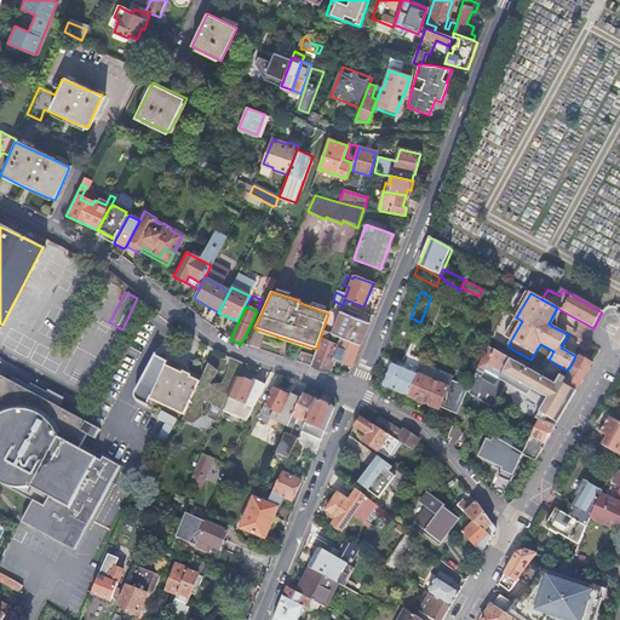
[(340,313),(332,334),(360,345),(368,323),(356,319),(357,315),(339,308),(338,311),(340,313)]
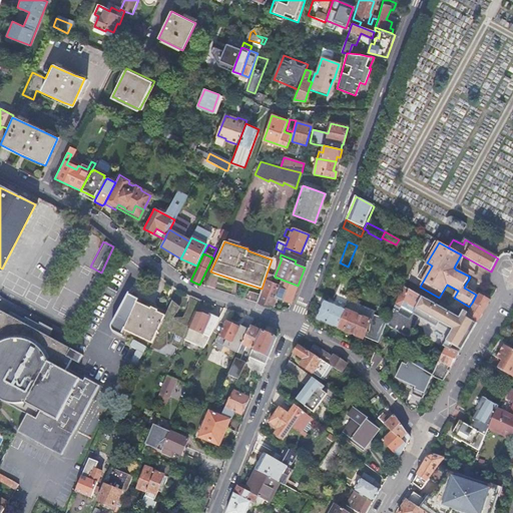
[(464,257),(461,254),(454,268),(456,270),(464,257)]
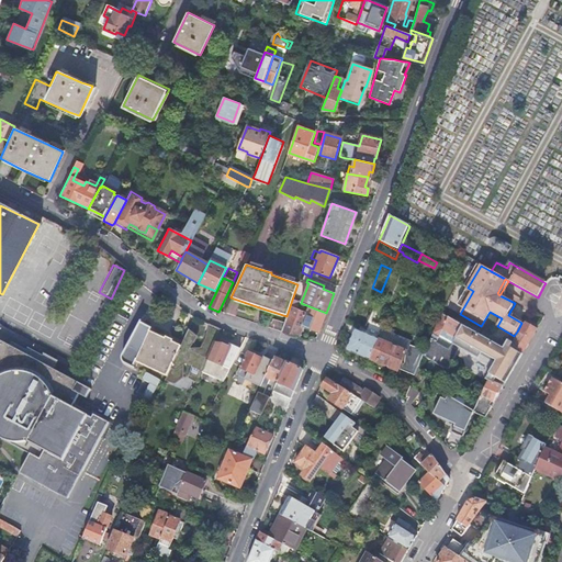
[(287,316),(281,333),(296,338),(301,325),(318,333),(326,313),(301,303),(292,300),(287,316)]
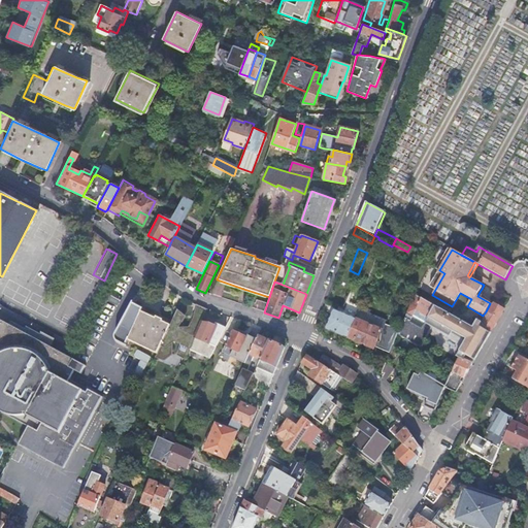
[(339,292),(349,296),(351,291),(341,286),(339,292)]
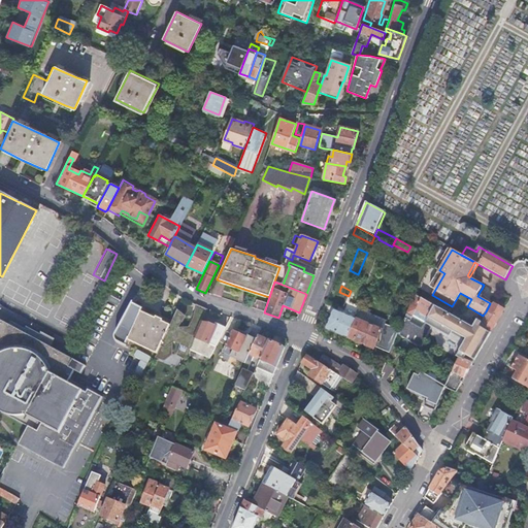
[(328,295),(325,302),(342,309),(349,296),(339,292),(336,298),(328,295)]
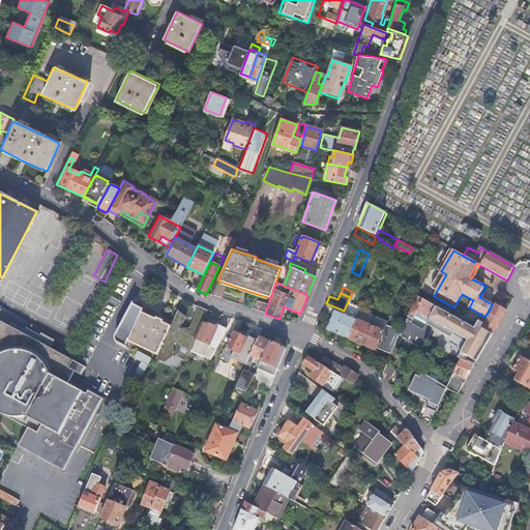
[(479,297),(492,304),(493,302),(491,301),(488,299),(486,297),(483,295),(481,293),(479,297)]
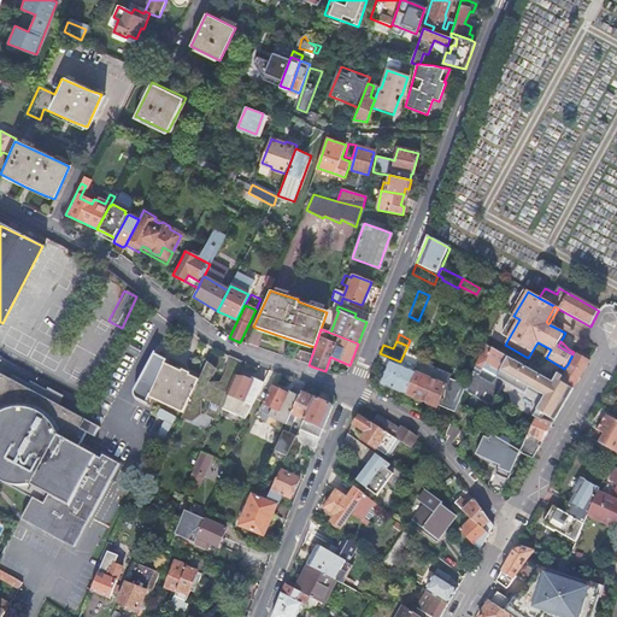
[(506,382),(526,394),(527,389),(532,393),(541,377),(516,363),(486,345),(476,365),(506,382)]
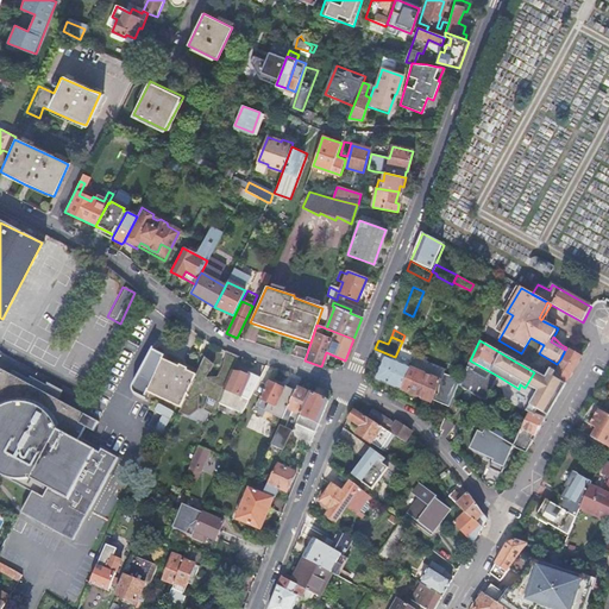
[(554,376),(566,384),(582,357),(570,350),(566,356),(563,355),(560,359),(563,360),(554,376)]
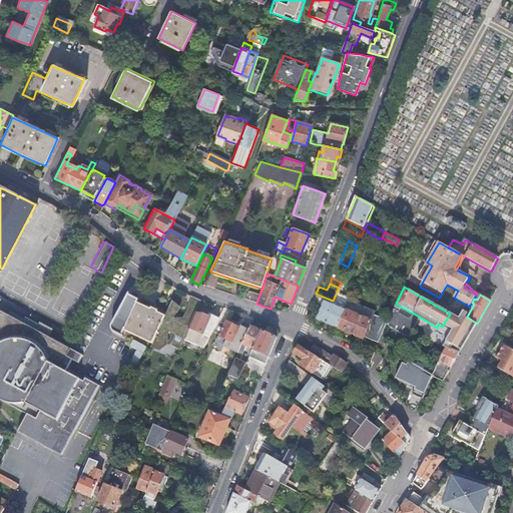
[(124,333),(151,346),(164,318),(156,314),(157,313),(150,310),(150,311),(136,305),(137,302),(127,298),(128,296),(127,296),(110,330),(111,332),(111,334),(112,335),(123,340),(123,339),(121,338),(124,333)]
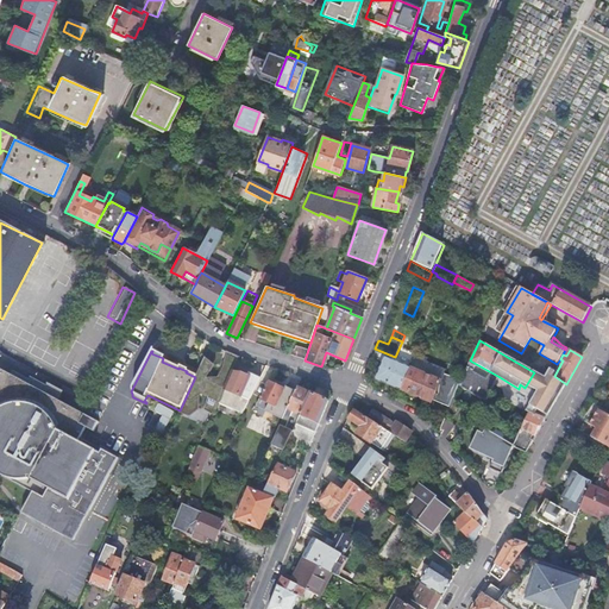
[(232,370),(237,358),(226,353),(221,369),(215,380),(217,380),(226,384),(231,372),(232,370)]
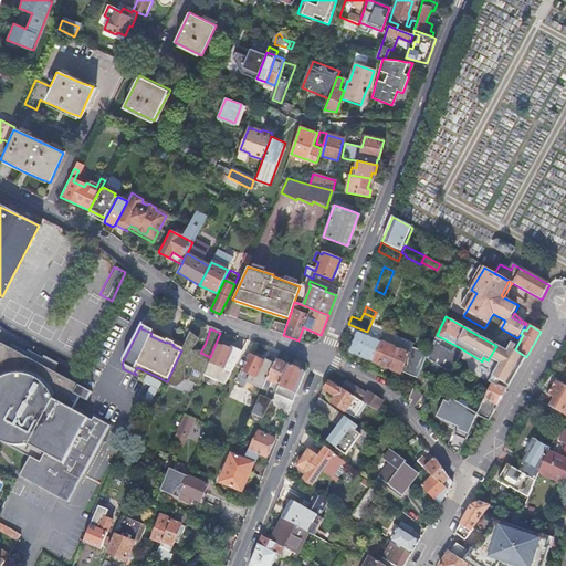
[(189,380),(198,385),(207,364),(210,357),(201,353),(200,353),(190,353),(197,343),(198,341),(189,333),(188,336),(181,350),(168,380),(167,381),(166,385),(175,388),(182,380),(184,369),(187,368),(192,370),(189,380)]
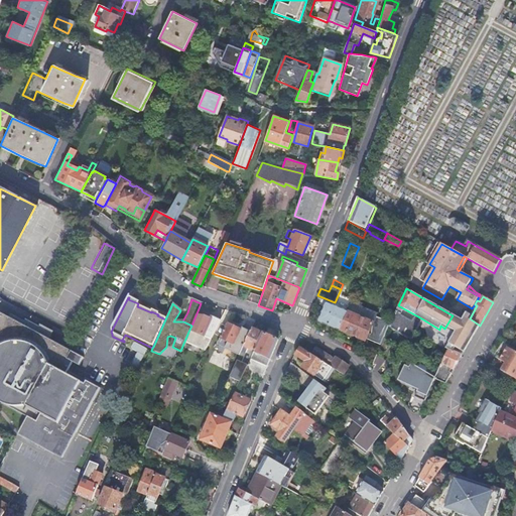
[(319,321),(340,331),(348,313),(327,304),(319,321)]
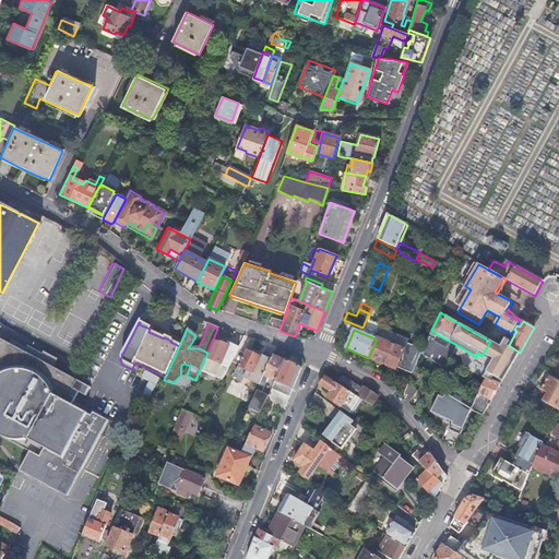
[(431,331),(423,352),(423,353),(445,366),(459,346),(431,331)]
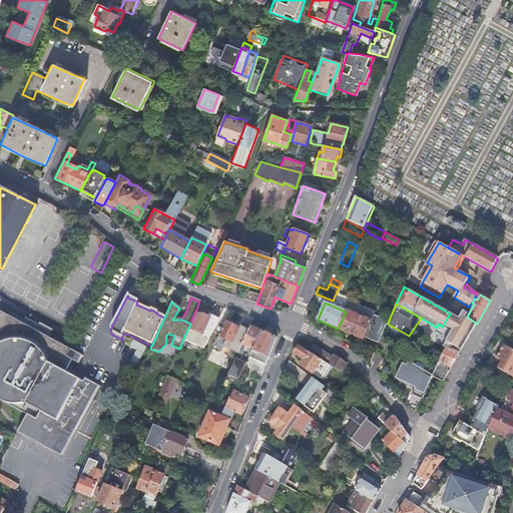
[(346,312),(338,329),(370,343),(370,342),(379,345),(388,324),(388,323),(380,319),(349,305),(346,312)]
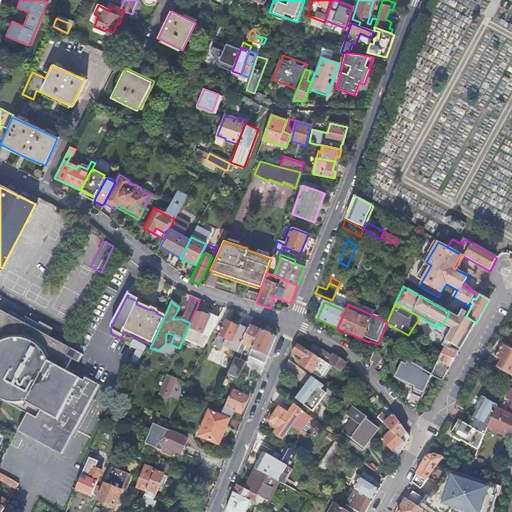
[(461,350),(476,323),(466,316),(468,313),(463,310),(459,319),(449,313),(441,326),(451,332),(442,347),(444,347),(449,349),(452,345),(461,350)]
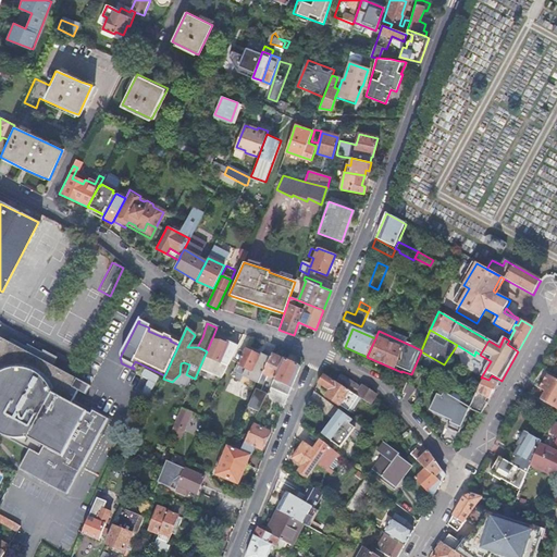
[(66,497),(98,438),(108,421),(73,401),(77,393),(85,396),(89,387),(70,378),(52,368),(58,360),(42,351),(40,354),(26,346),(25,348),(11,341),(9,344),(0,339),(0,436),(1,437),(28,452),(19,471),(66,497)]
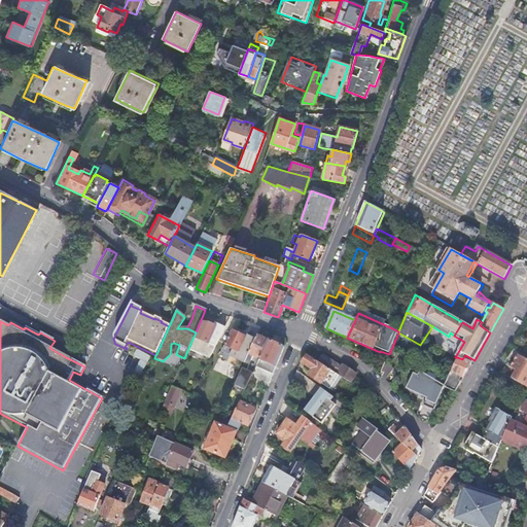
[(200,322),(192,339),(214,348),(224,328),(217,325),(216,327),(208,323),(207,325),(200,322)]
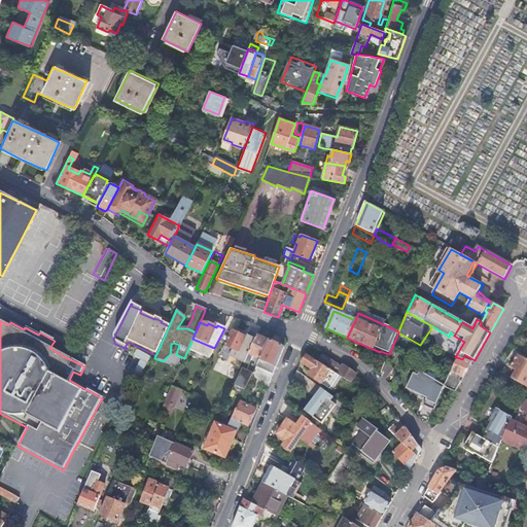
[(231,331),(221,352),(244,363),(256,339),(247,335),(245,339),(231,331)]
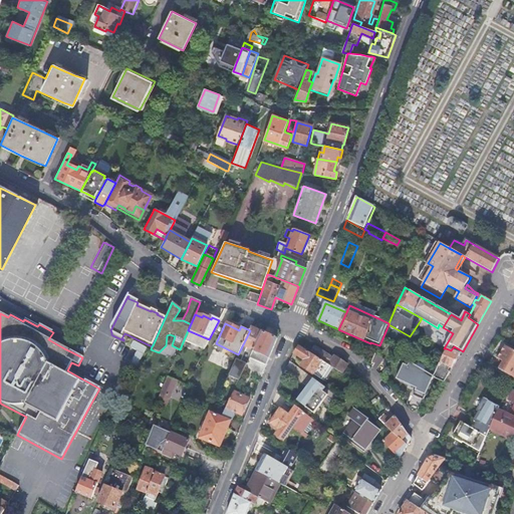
[(250,330),(238,354),(237,356),(228,375),(238,379),(239,379),(244,369),(249,358),(252,351),(262,332),(251,327),(250,330)]
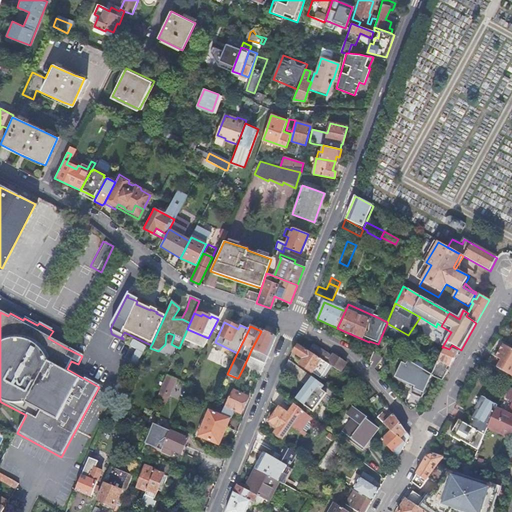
[(276,337),(261,331),(251,350),(248,357),(265,364),(273,344),(276,337)]
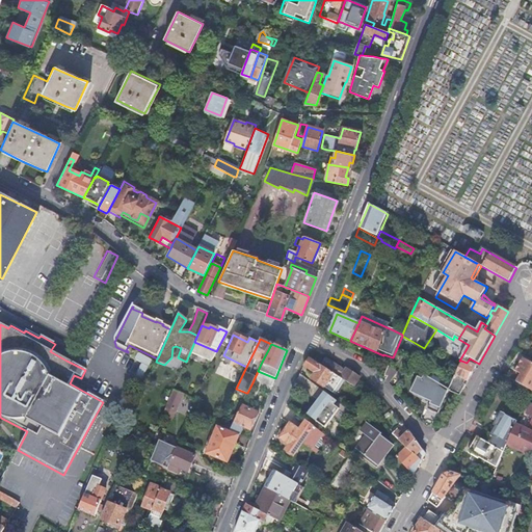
[(314,353),(310,360),(319,366),(322,358),(314,353)]
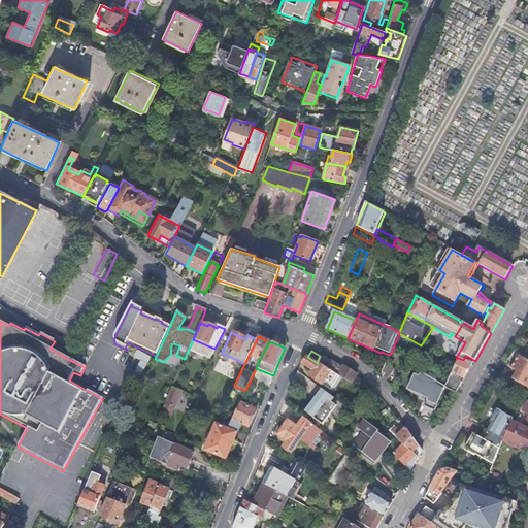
[(521,362),(524,357),(519,354),(516,359),(521,362)]
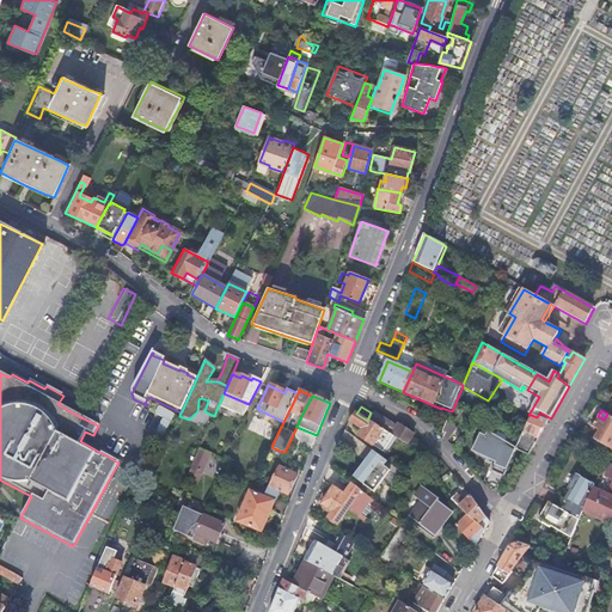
[(367,421),(356,414),(352,423),(363,432),(359,438),(372,446),(381,430),(367,421)]
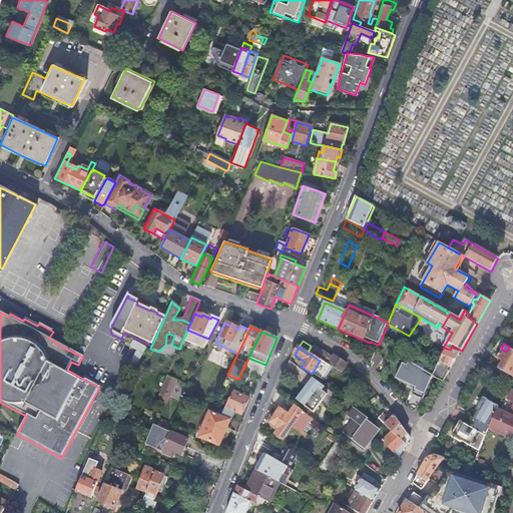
[(329,365),(333,359),(313,347),(310,352),(329,365)]
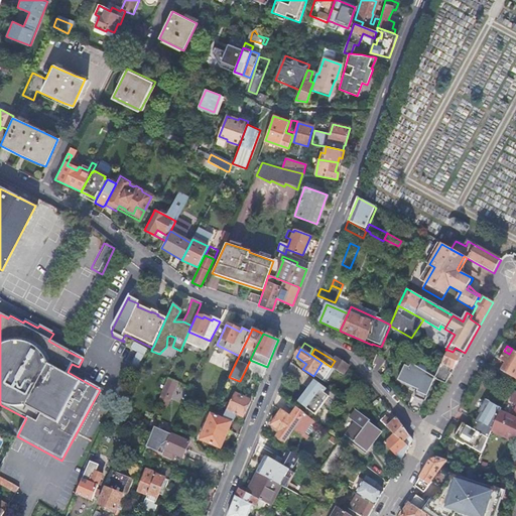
[(502,371),(515,378),(515,351),(512,349),(509,354),(504,351),(499,359),(507,363),(502,371)]
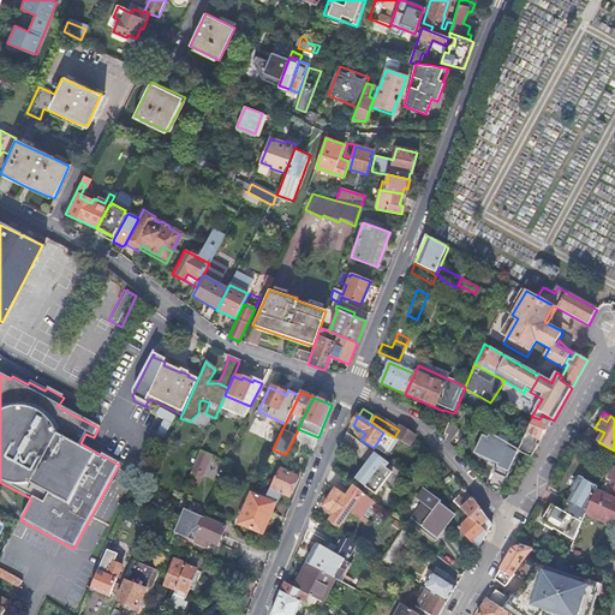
[(539,419),(533,417),(526,436),(519,451),(531,458),(542,441),(551,424),(539,419)]
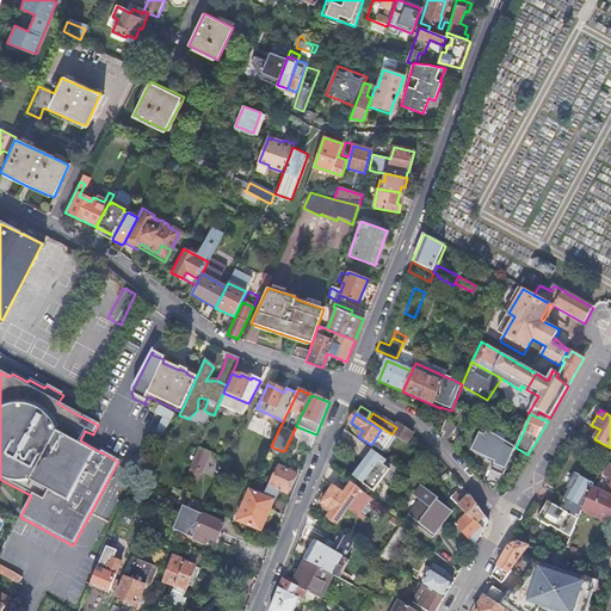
[(162,440),(171,424),(162,420),(154,437),(162,440)]
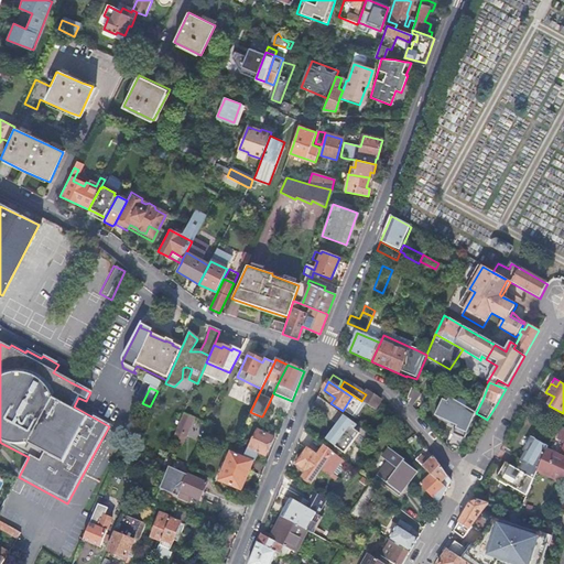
[(360,402),(375,411),(380,400),(367,392),(366,394),(361,401),(360,402)]
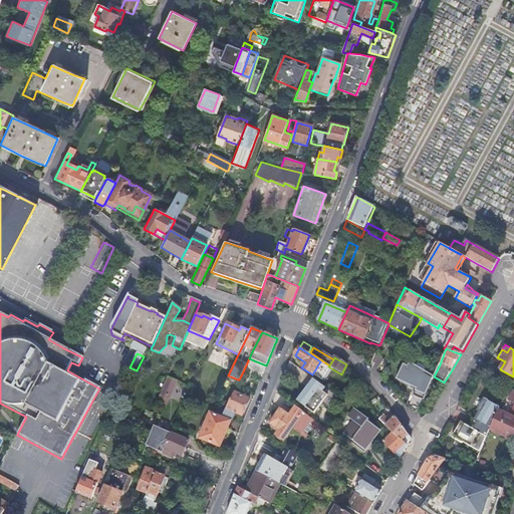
[(244,369),(261,377),(266,365),(249,358),(244,369)]
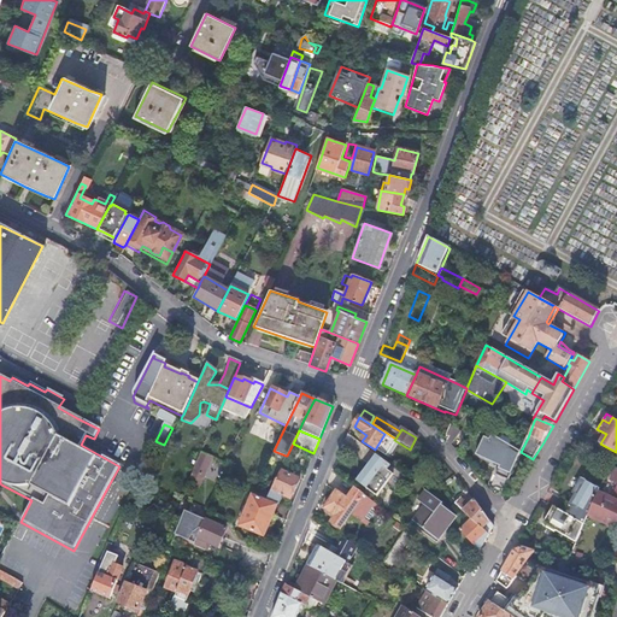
[(406,476),(347,434),(342,446),(369,466),(357,483),(377,498),(388,485),(395,491),(406,476)]
